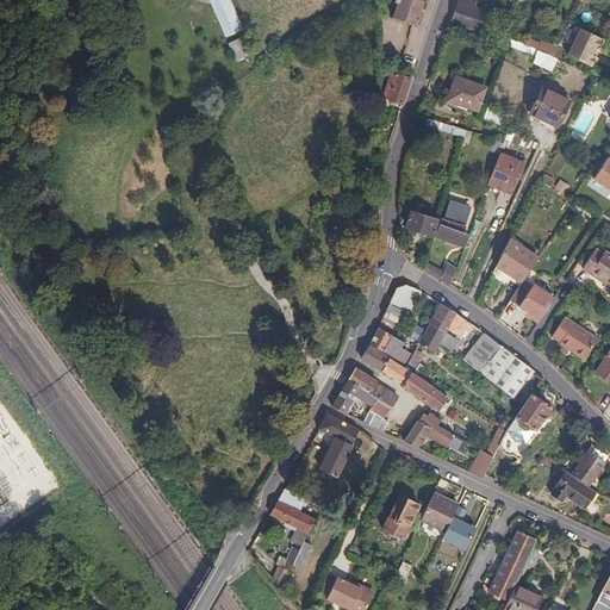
[(243,30),(229,0),(207,0),(225,38),(243,30)]
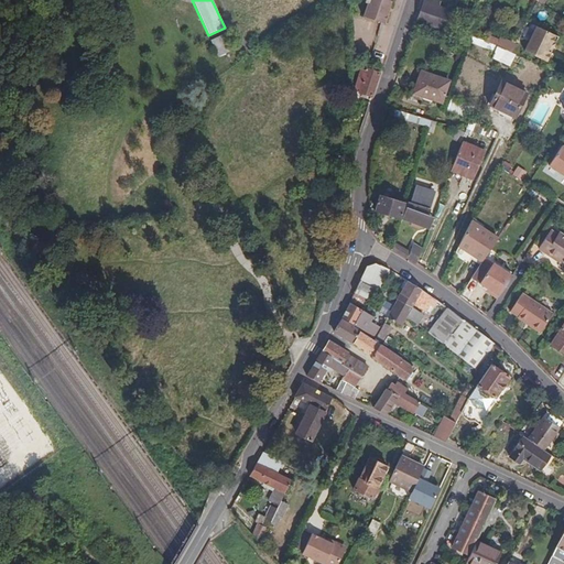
[(384,23),(391,0),(369,0),(365,18),(384,23)]
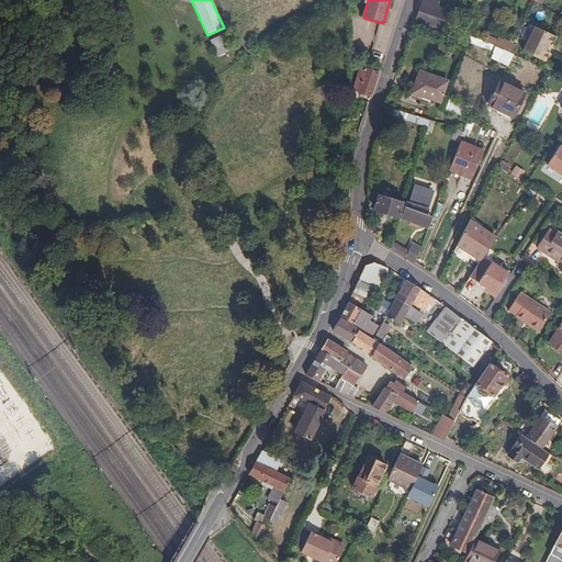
[(445,32),(451,12),(437,8),(422,2),(420,7),(415,21),(436,29),(445,32)]
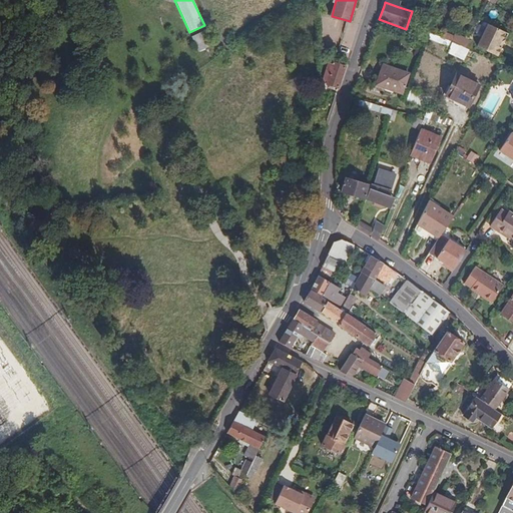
[(496,57),(500,49),(497,47),(500,42),(501,42),(504,41),(507,34),(487,25),(476,47),(496,57)]
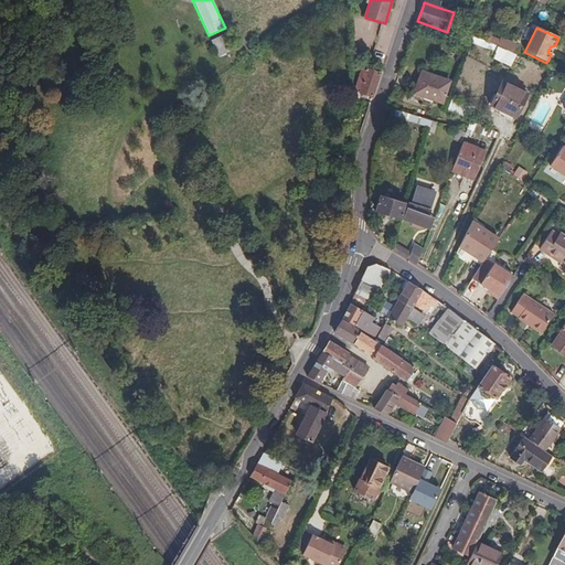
[(223,35),(211,40),(219,57),(231,52),(223,35)]
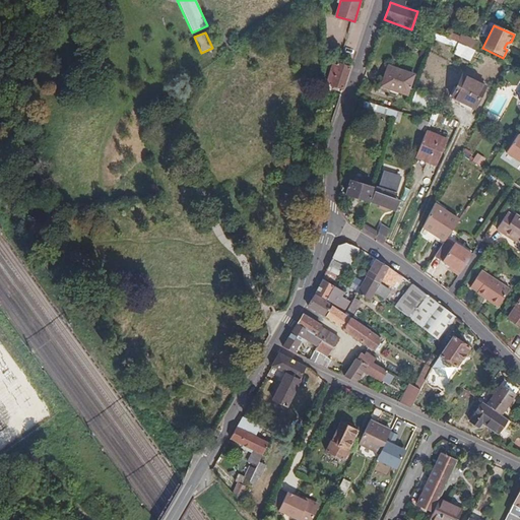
[(465,47),(448,40),(436,34),(433,41),(455,49),(452,55),(460,58),(465,47)]
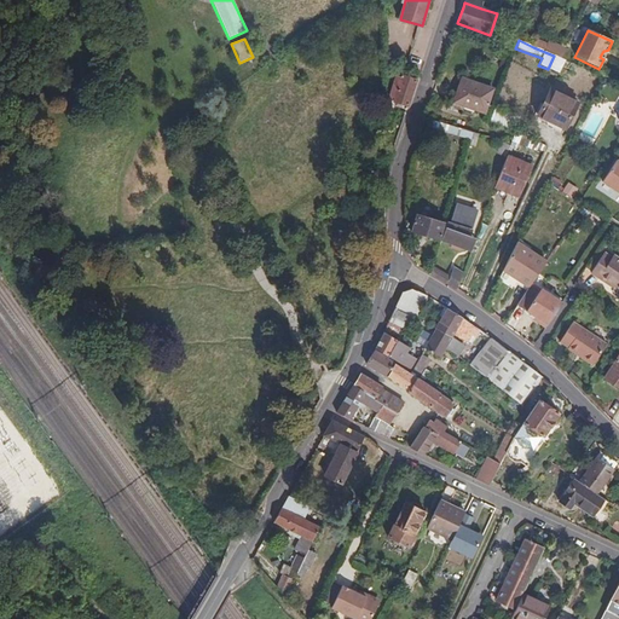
[(567,53),(553,47),(537,40),(533,47),(554,56),(556,57),(563,61),(567,53)]
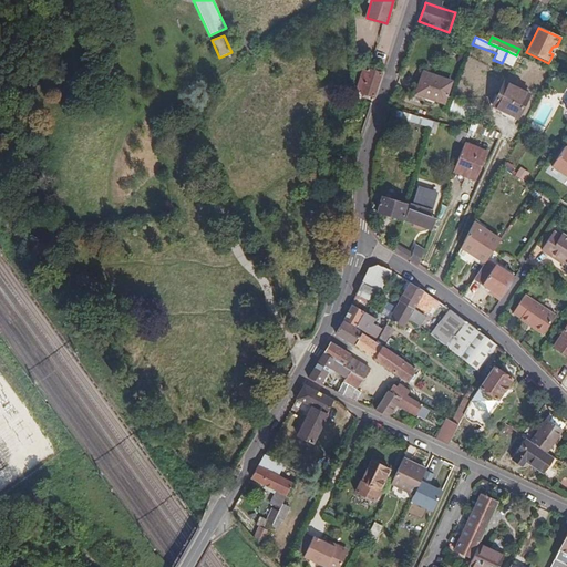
[(513,69),(518,57),(516,55),(509,52),(504,64),(513,69)]
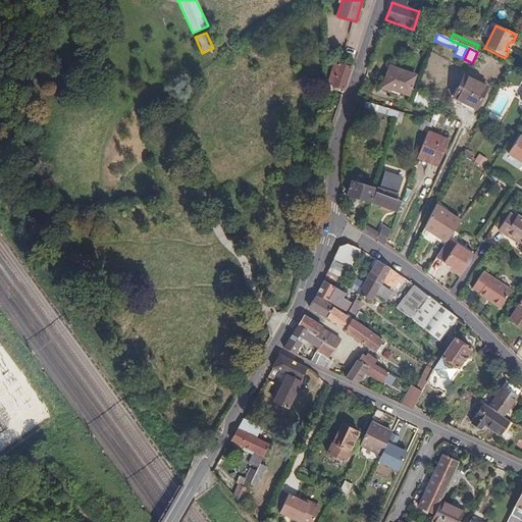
[(344,90),(351,69),(332,64),(327,82),(331,84),(331,86),(344,90)]
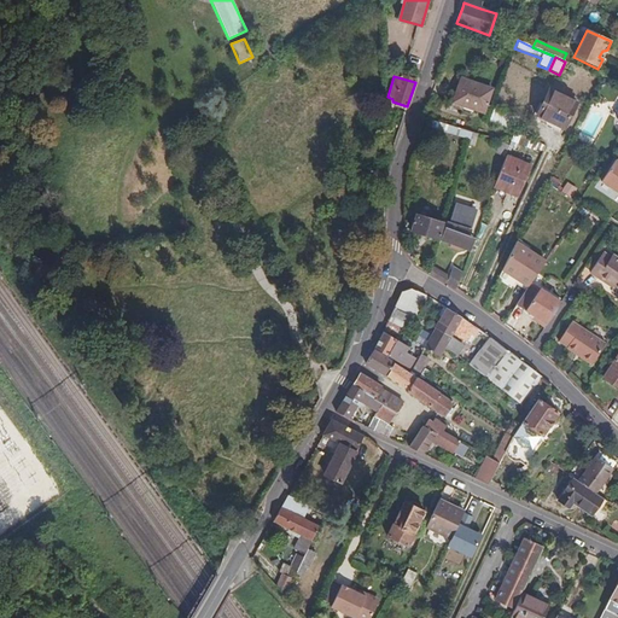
[(491,91),(462,80),(460,86),(456,85),(448,105),(472,115),(474,110),(484,112),(491,91)]
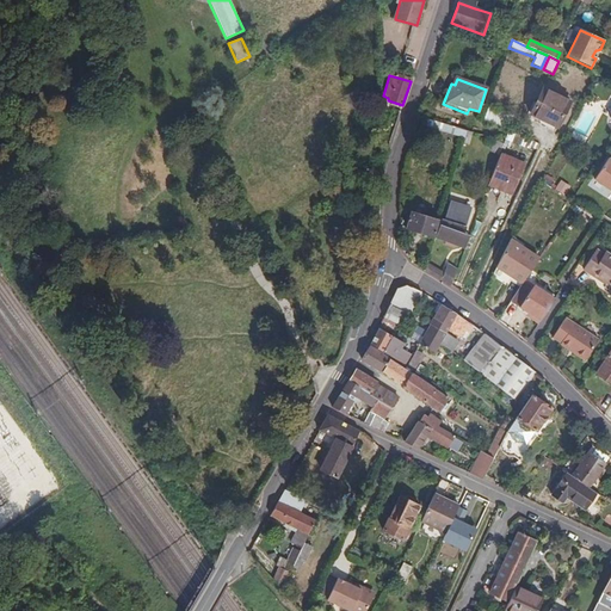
[(556,129),(569,103),(543,90),(530,116),(541,121),(556,129)]
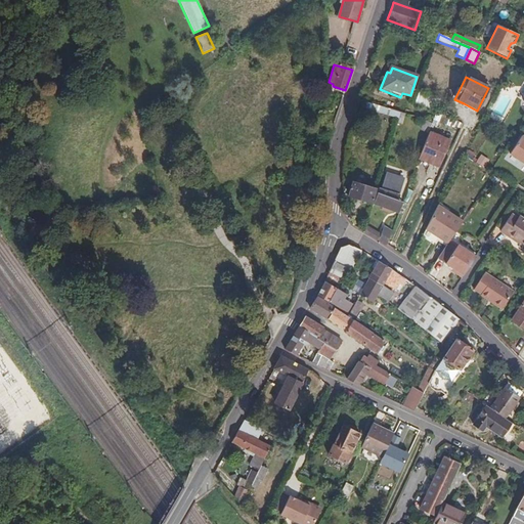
[(435,112),(438,102),(418,96),(415,104),(435,112)]
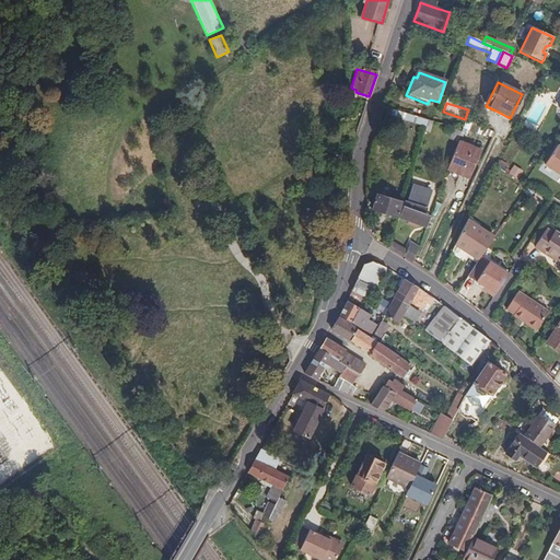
[(403,121),(405,114),(389,109),(387,117),(403,121)]
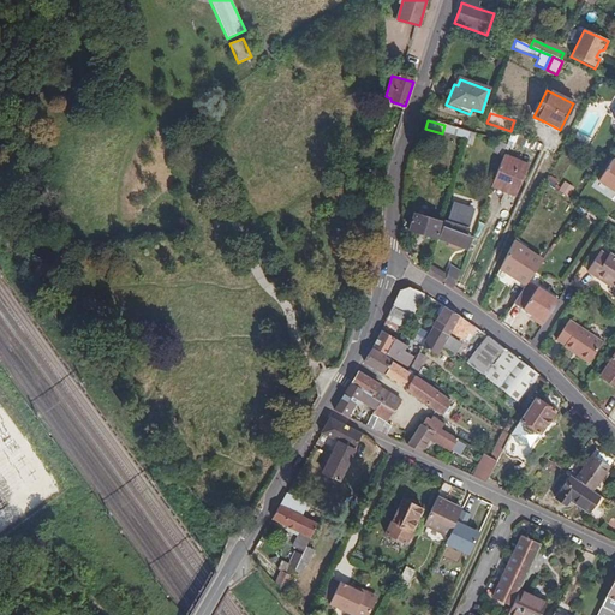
[(560,130),(544,121),(542,125),(557,133),(560,130)]
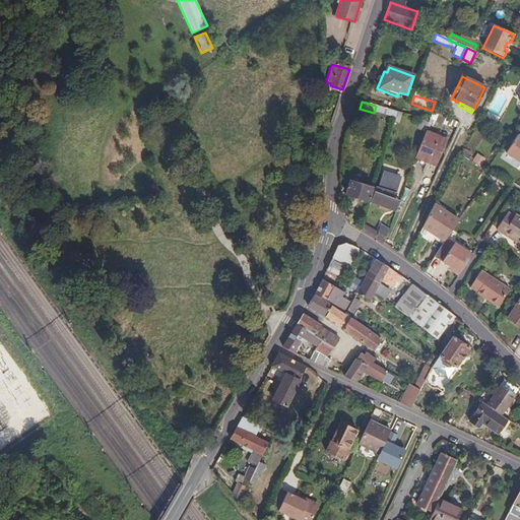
[(396,119),(398,113),(376,106),(374,113),(395,119),(396,119)]
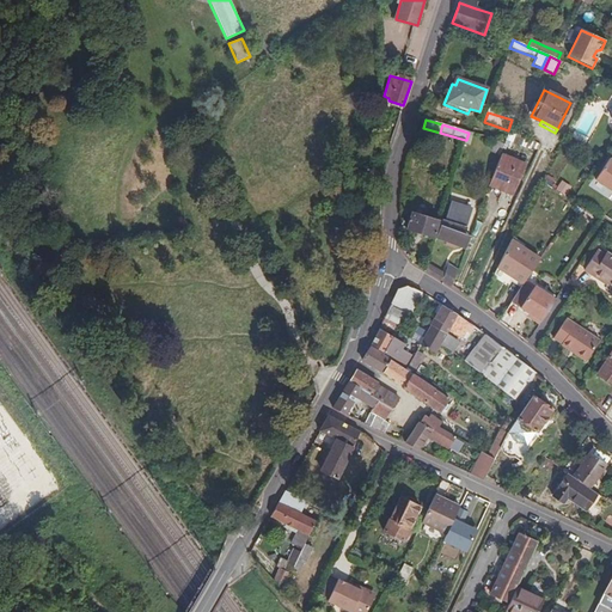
[(542,146),(510,132),(506,144),(505,146),(501,155),(508,158),(514,145),(521,148),(522,145),(539,152),(542,146)]
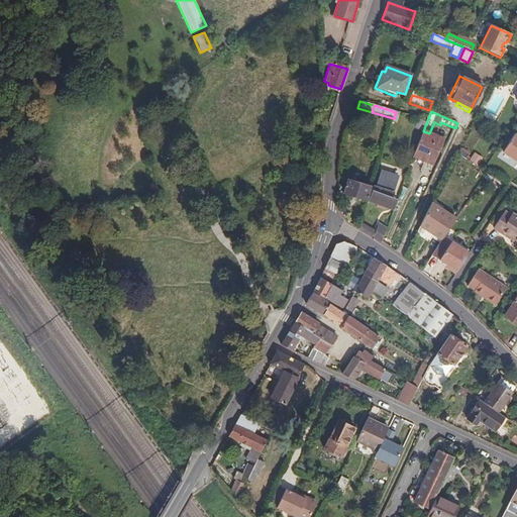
[(423,131),(426,123),(418,120),(414,128),(423,132),(423,131)]
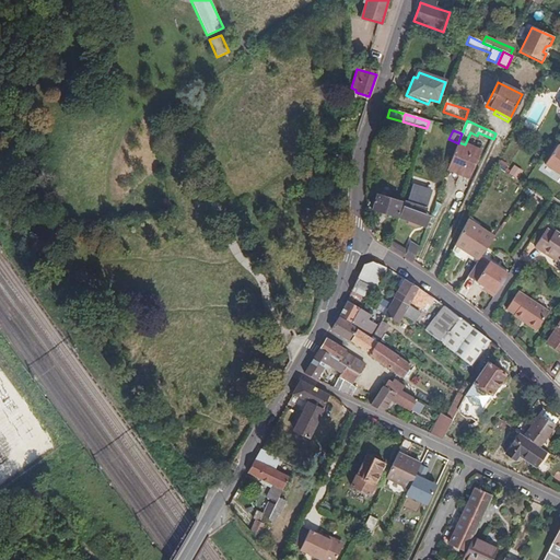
[(469,179),(480,151),(465,144),(458,142),(458,143),(447,171),(469,179)]
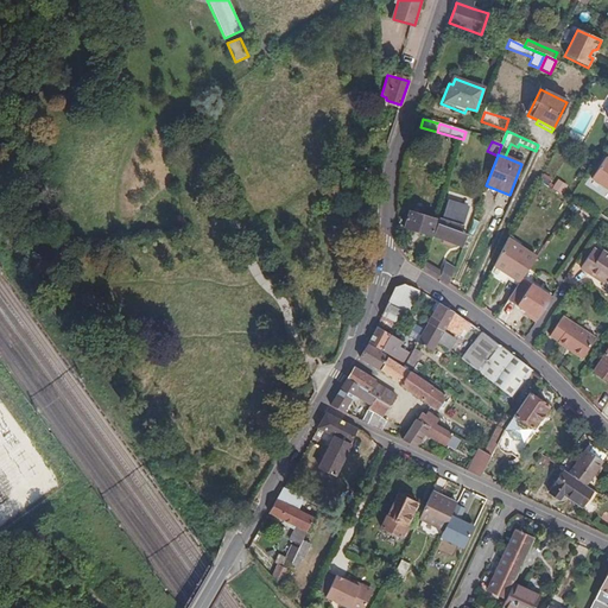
[(607,160),(605,158),(590,179),(607,190),(607,160)]
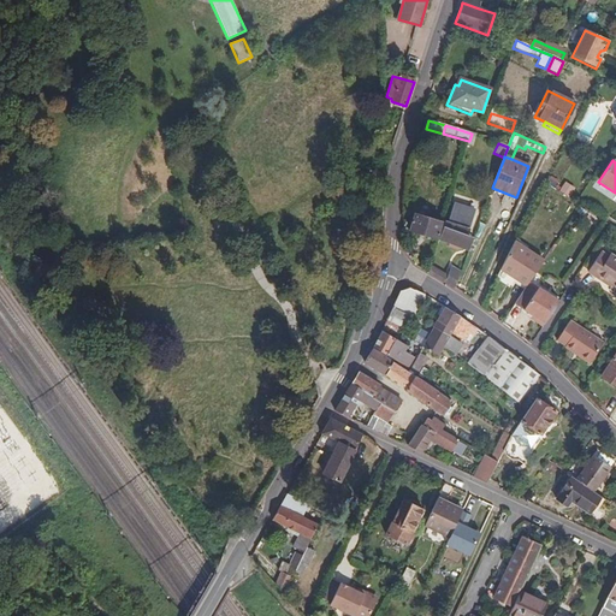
[(471,230),(475,211),(454,205),(448,224),(444,223),(439,241),(449,244),(448,247),(457,250),(458,247),(466,249),(471,235),(472,231),(471,230)]
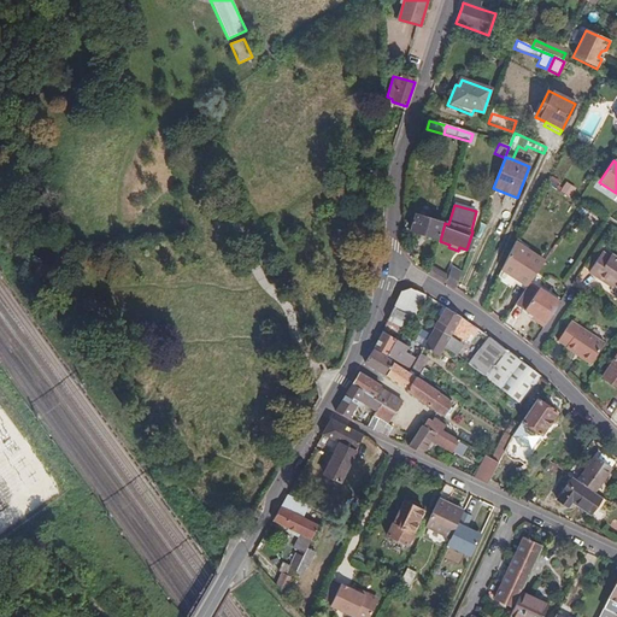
[(416,215),(411,230),(438,239),(441,223),(416,215)]
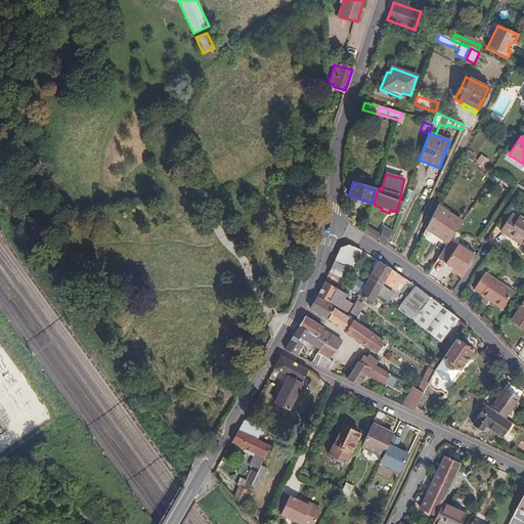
[(448,242),(463,220),(444,211),(437,208),(426,229),(448,242)]
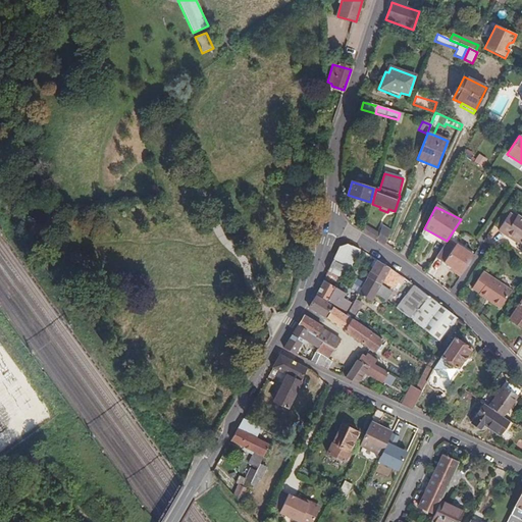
[(515,218),(509,214),(498,231),(504,236),(505,235),(521,246),(521,220),(516,216),(515,218)]
